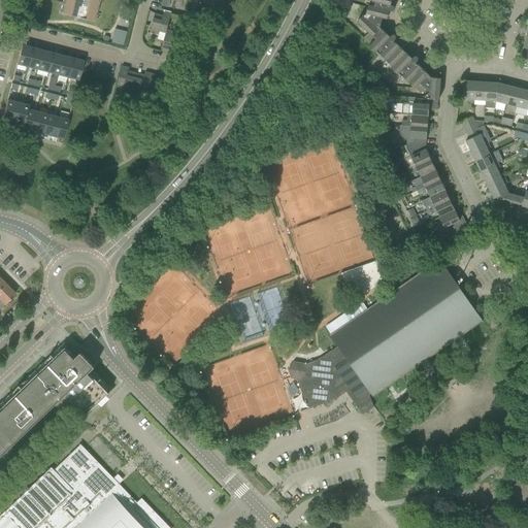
[(62,0),(59,13),(93,23),(98,0),(62,0)]
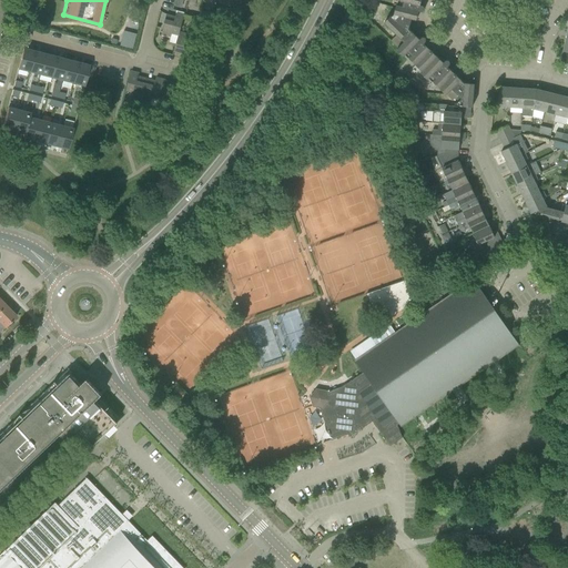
[(399,0),(398,6),(396,6),(394,14),(397,16),(396,19),(395,20),(391,16),(384,23),(396,36),(391,41),(398,48),(397,50),(404,57),(408,52),(412,56),(409,59),(424,44),(425,42),(426,41),(425,39),(423,38),(421,39),(417,42),(414,39),(416,37),(413,33),(411,36),(407,32),(409,30),(408,30),(412,20),(416,21),(417,16),(415,16),(416,11),(421,12),(422,12),(424,11),(424,9),(424,8),(422,7),(419,6),(421,0),(399,0)]
